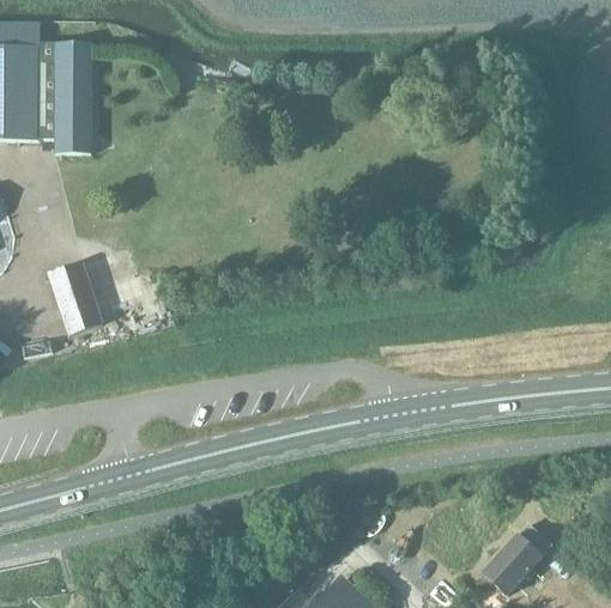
[(54,138),(54,152),(89,152),(90,41),(55,41),(55,42),(37,42),(38,20),(0,20),(0,138),(37,139),(37,138),(54,138)]
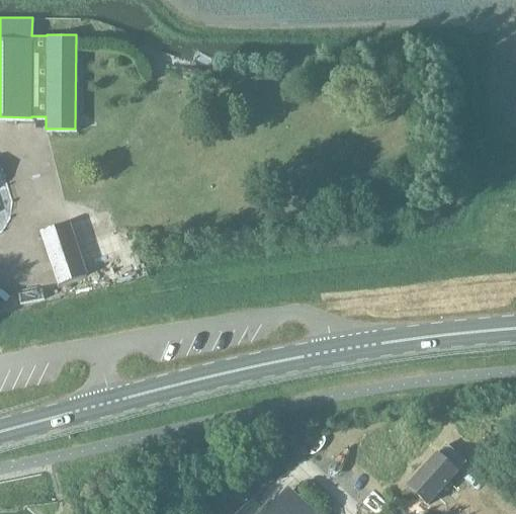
[(89,210),(94,227),(107,223),(102,206),(89,210)]
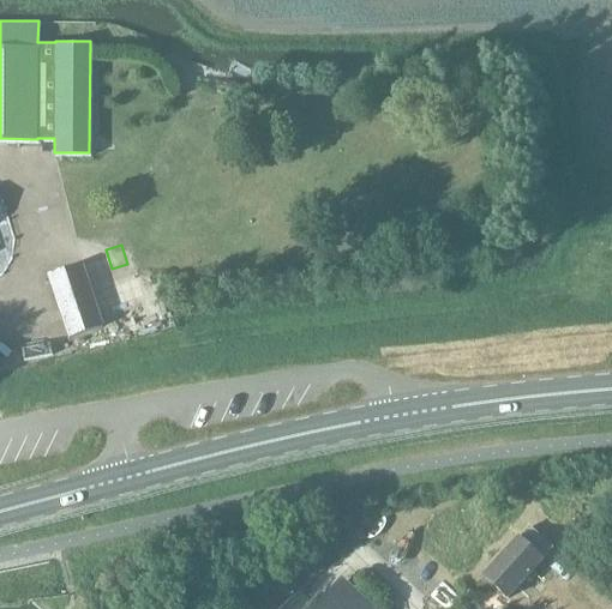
[(47,272),(67,333),(101,323),(81,260),(47,272)]
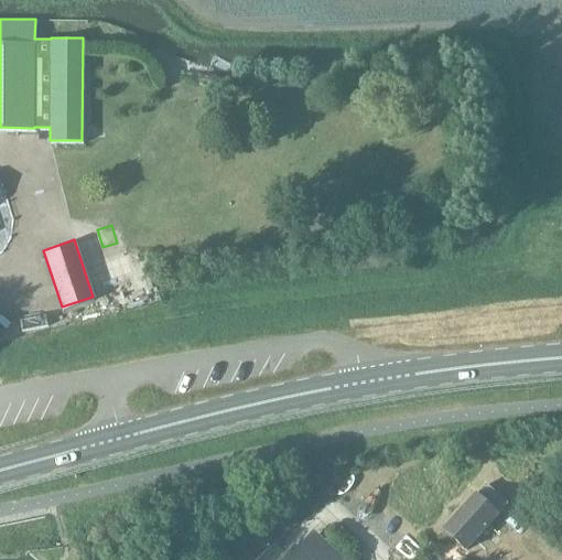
[(442,526),(465,547),(496,512),(505,501),(484,482),(474,492),(442,526)]
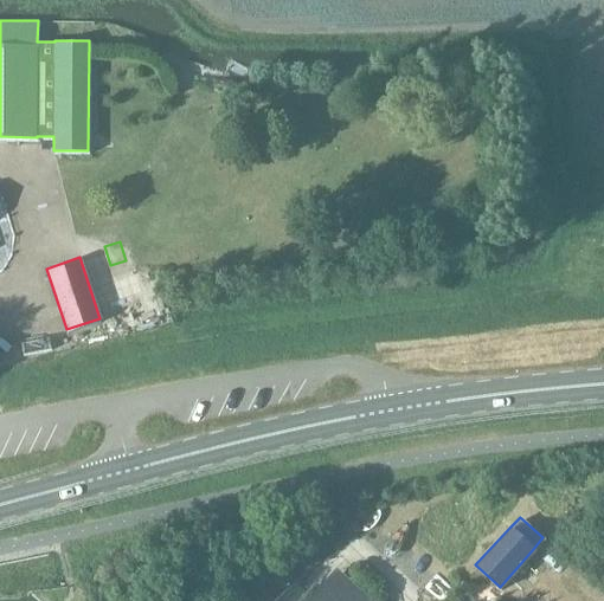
[(303,600),(327,600),(314,589),(303,600)]
